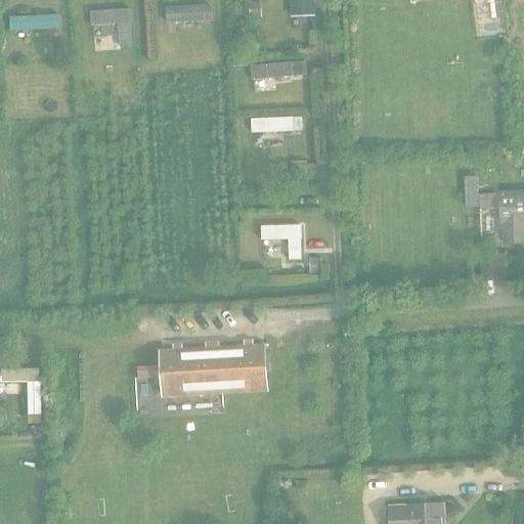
[(293,0),(295,16),(316,14),(314,0),(293,0)]
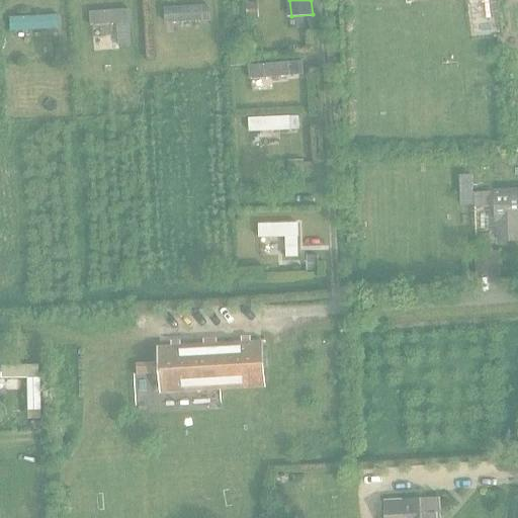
[(165,23),(209,20),(208,4),(164,7),(165,23)]
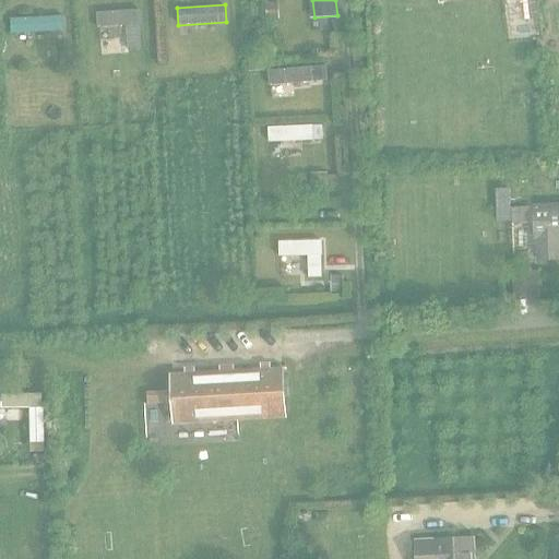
[(141,24),(140,10),(96,12),(97,27),(126,25),(127,50),(141,49),(140,24),(141,24)]
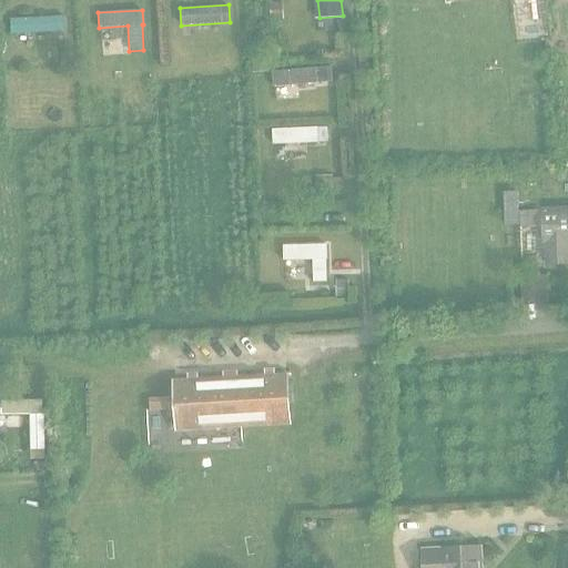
[(62,31),(61,16),(8,18),(9,33),(62,31)]
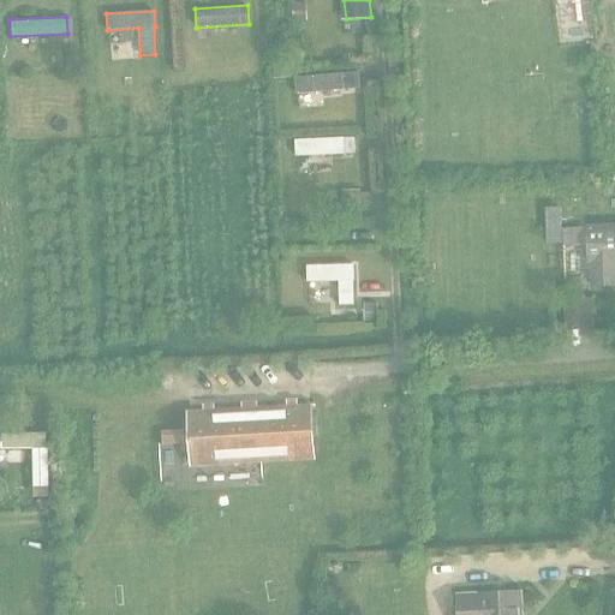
[(359,88),(358,72),(294,77),(296,93),(359,88)]
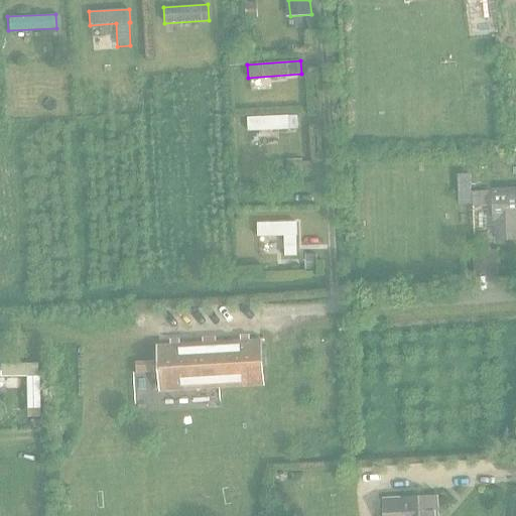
[(248,131),(289,129),(298,128),(297,116),(288,116),(288,115),(247,117),(248,131)]
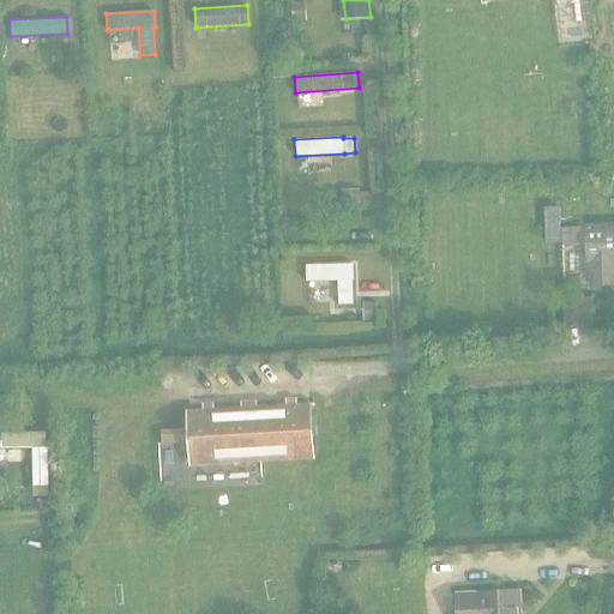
[(546,206),(546,242),(559,242),(559,206),(546,206)]
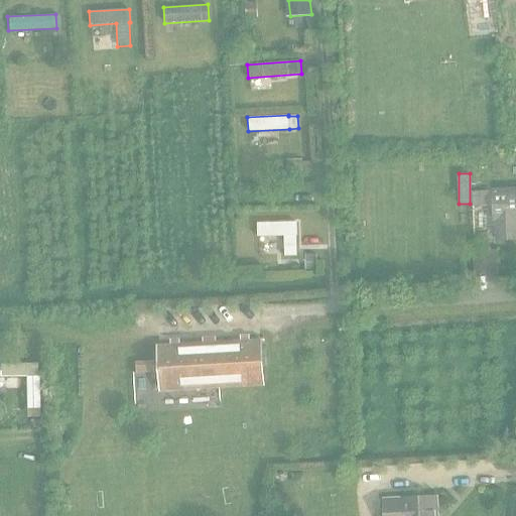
[(515,191),(472,194),(473,206),(496,206),(497,221),(499,221),(500,241),(515,240),(515,191)]
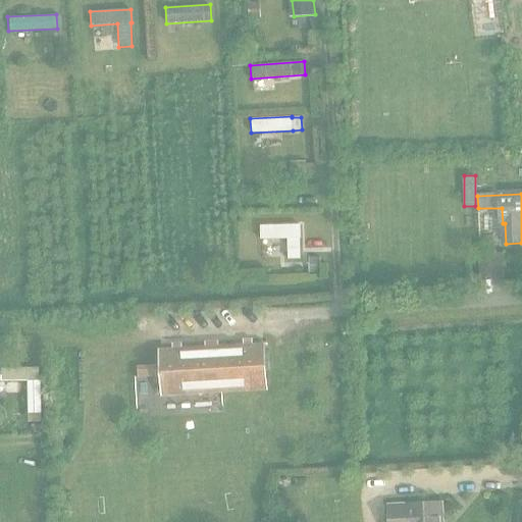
[(301,239),(300,224),(260,225),(260,240),(286,239),(288,259),(301,259),(300,239),(301,239)]
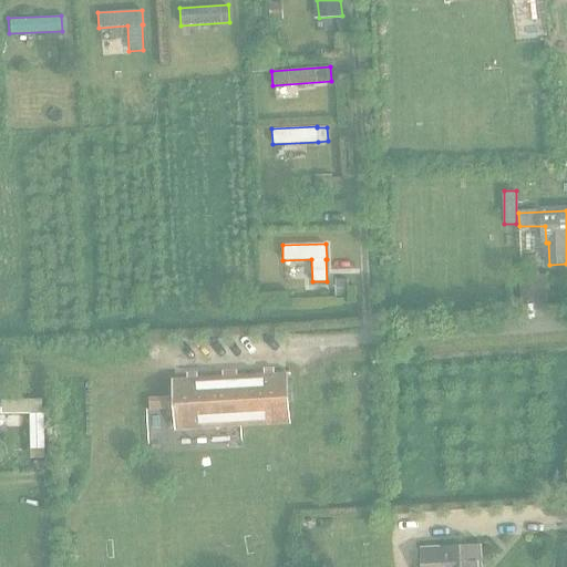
[(174,381),(177,426),(291,418),(288,372),(174,381)]
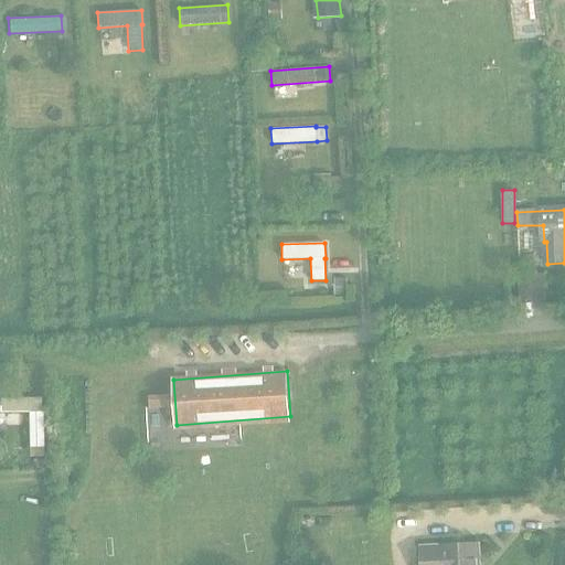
[(0,412),(28,413),(28,398),(0,398),(0,412)]
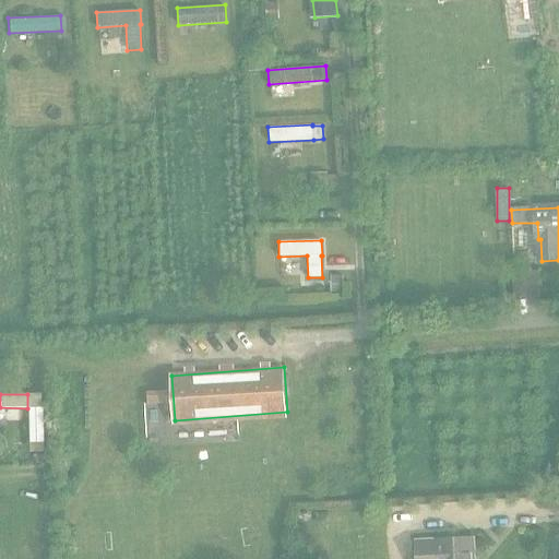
[(256,475),(254,462),(235,463),(236,476),(256,475)]
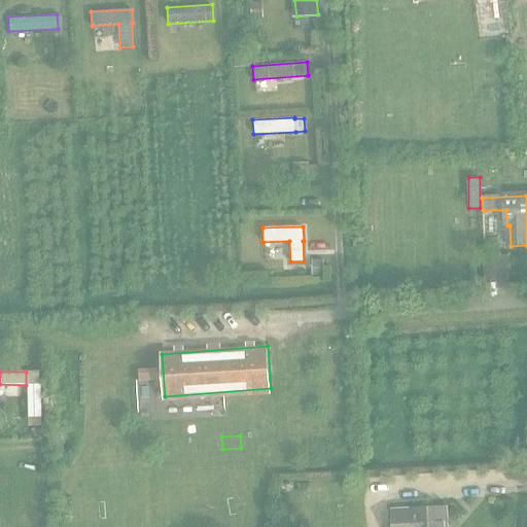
[(446,526),(446,508),(393,511),(394,526),(446,526)]
